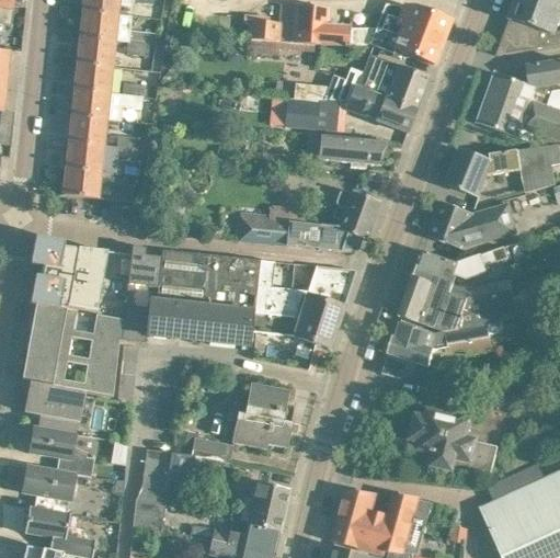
[(84,0),(83,9),(118,12),(120,2),(133,3),(133,2),(152,4),(153,0),(84,0)]
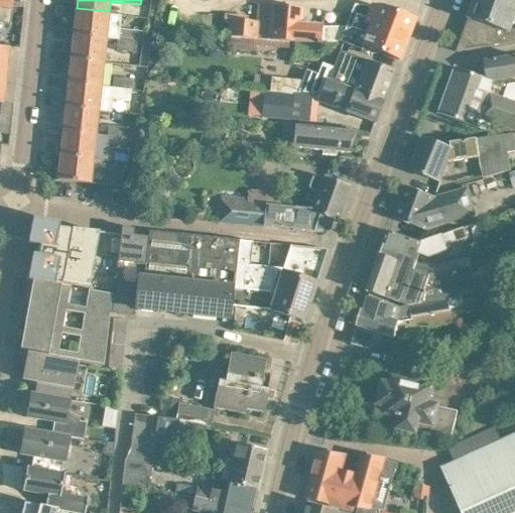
[(477,0),(459,49),(473,47),(514,38),(514,26),(514,0),(477,0)]
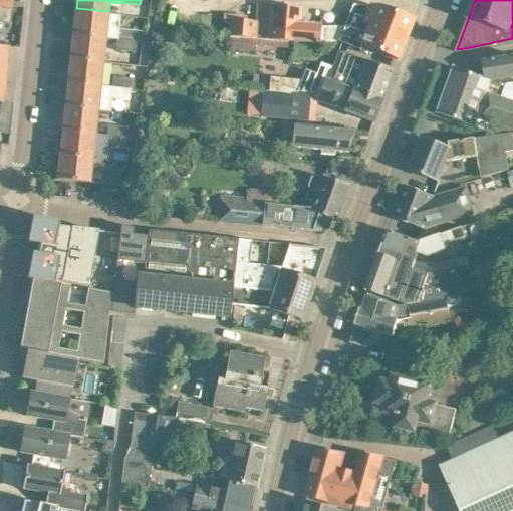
[(320,24),(320,21),(302,20),(303,6),(271,4),(257,3),(255,18),(248,17),(248,13),(232,11),(230,34),(269,37),(292,39),(294,39),(319,41),(320,24)]
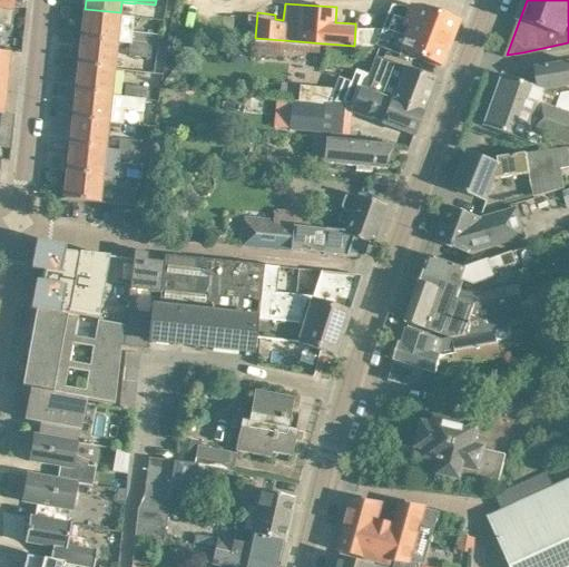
[(355,27),(354,46),(375,44),(400,52),(402,48),(420,56),(441,64),(458,19),(438,11),(421,5),(411,5),(404,5),(391,3),(383,27),(355,27)]
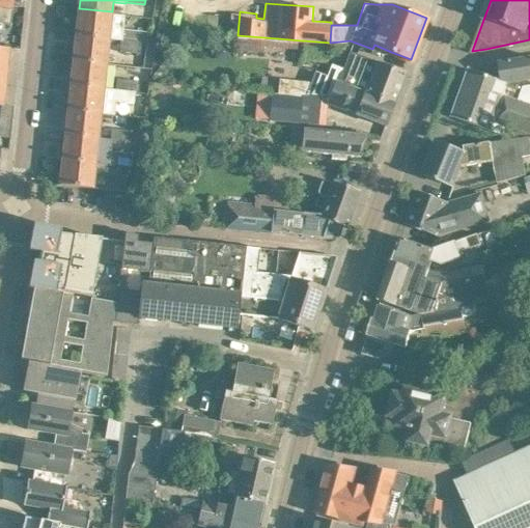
[(79,8),(76,33),(110,36),(120,38),(141,40),(142,28),(123,27),(126,14),(124,12),(112,11),(79,8)]
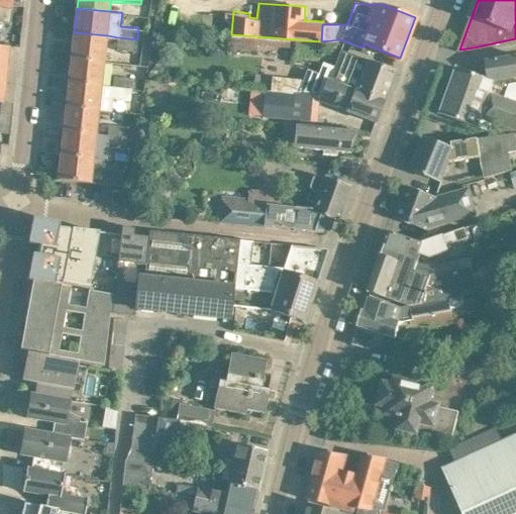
[(74,32),(72,57),(104,61),(107,35),(74,32)]
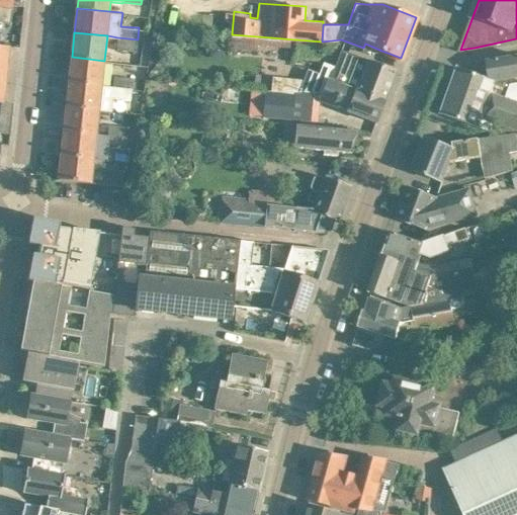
[(138,39),(117,37),(116,47),(137,49),(138,39)]
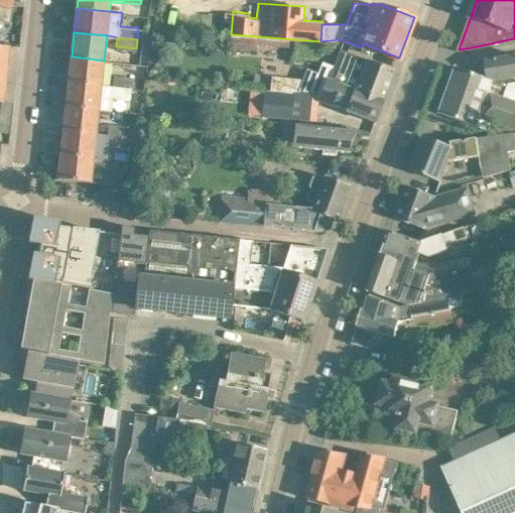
[(320,41),(295,39),(294,56),(319,58),(320,41)]
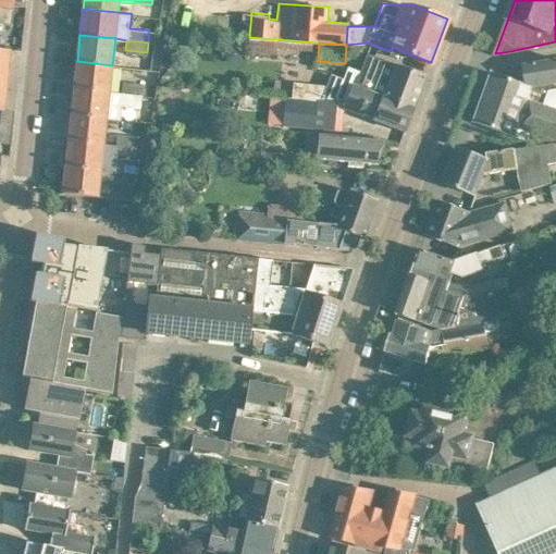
[(0,47),(0,57),(10,58),(11,48),(0,47)]
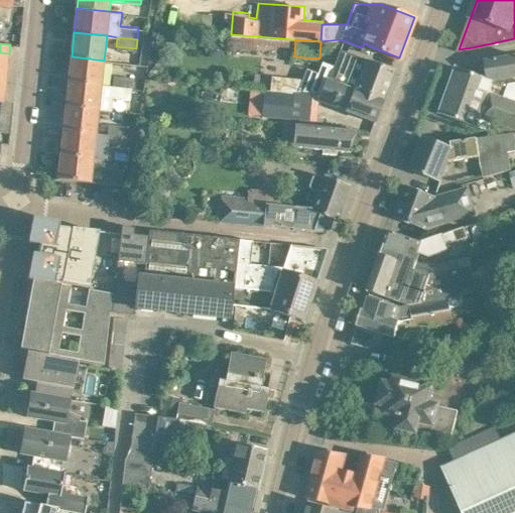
[(327,78),(326,80),(354,91),(355,89),(383,100),(395,69),(340,47),(334,66),(330,69),(326,78),(327,78)]
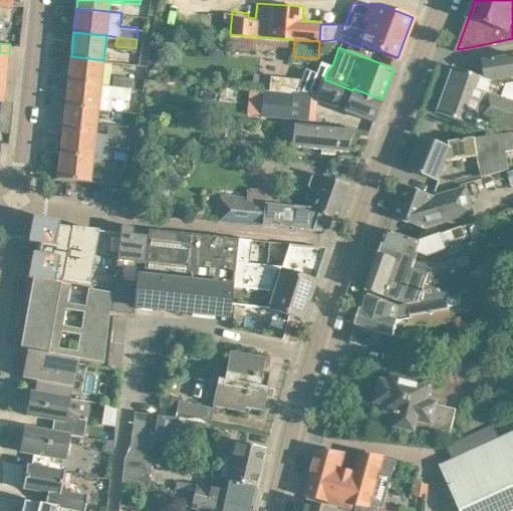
[(0,52),(0,65),(8,67),(9,53),(0,52)]
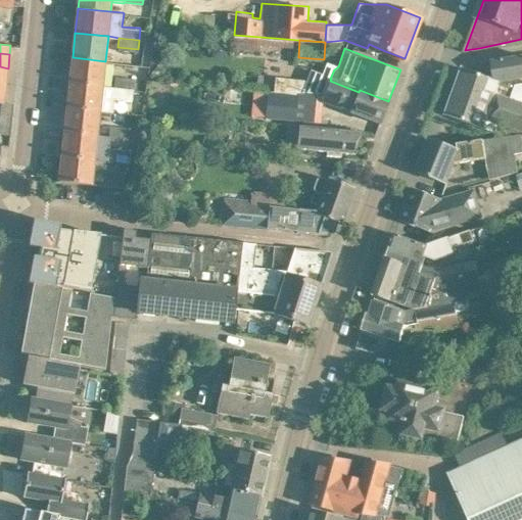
[(521,54),(492,59),(495,78),(464,66),(447,112),(499,131),(501,128),(502,128),(504,124),(521,129),(521,54)]
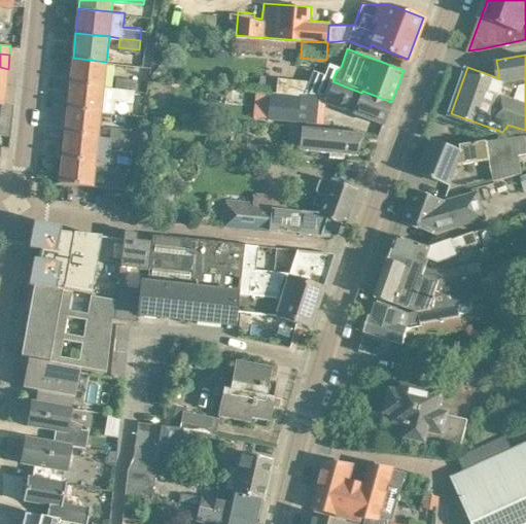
[(73,58),(70,82),(104,86),(104,85),(106,62),(73,58)]
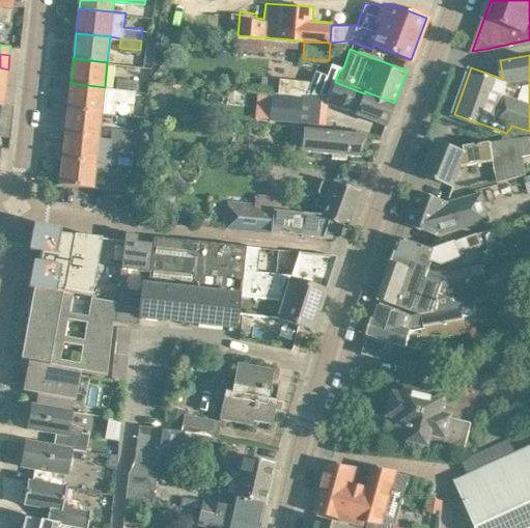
[(136,90),(137,90),(138,79),(116,76),(115,87),(115,88),(136,90)]
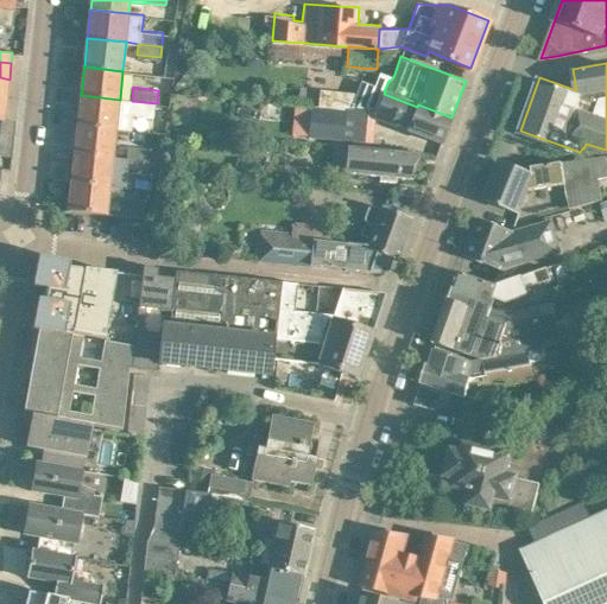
[(175,94),(174,108),(188,109),(189,95),(175,94)]
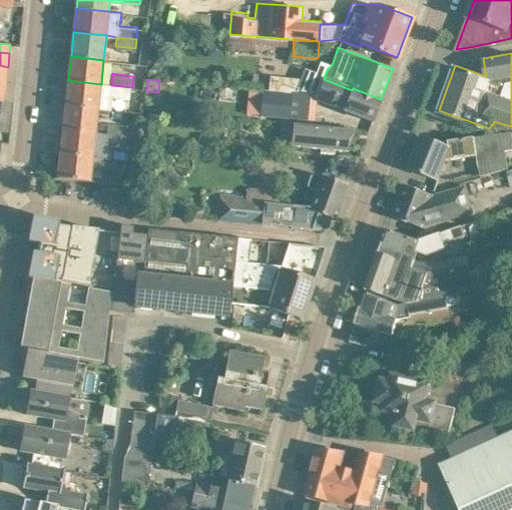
[(352,90),(324,79),(319,92),(316,98),(373,120),(381,99),(353,88),(352,90)]
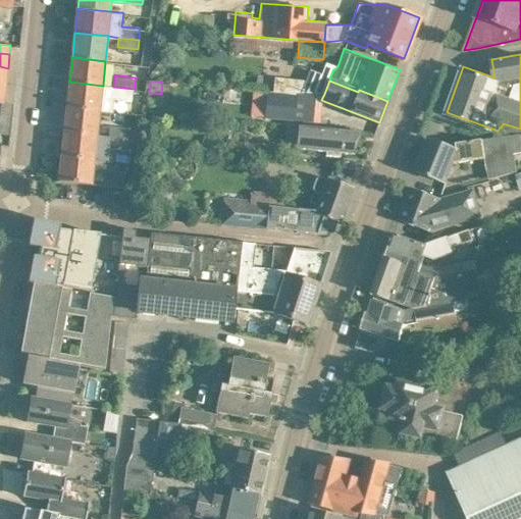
[(69,82),(67,105),(100,109),(100,110),(113,111),(114,98),(132,99),(134,89),(113,87),(113,86),(103,85),(103,86),(69,82)]
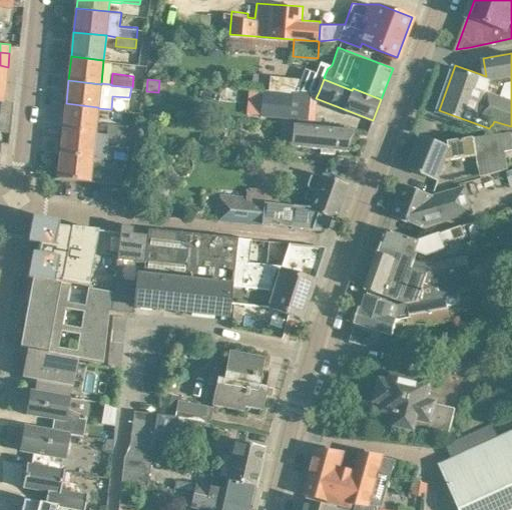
[(264,89),(263,101),(261,114),(309,118),(311,92),(264,89)]
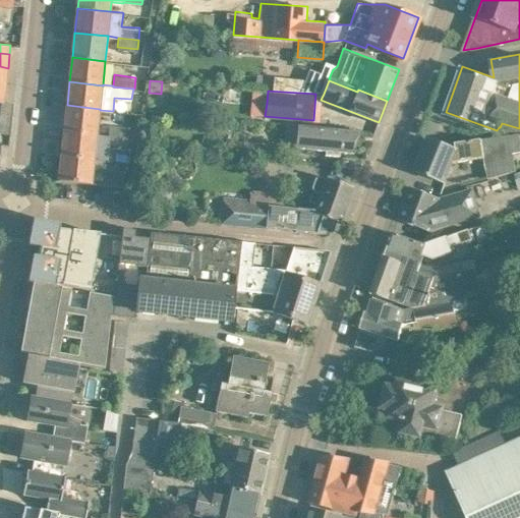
[(67,105),(64,130),(98,133),(100,110),(100,109),(67,105)]
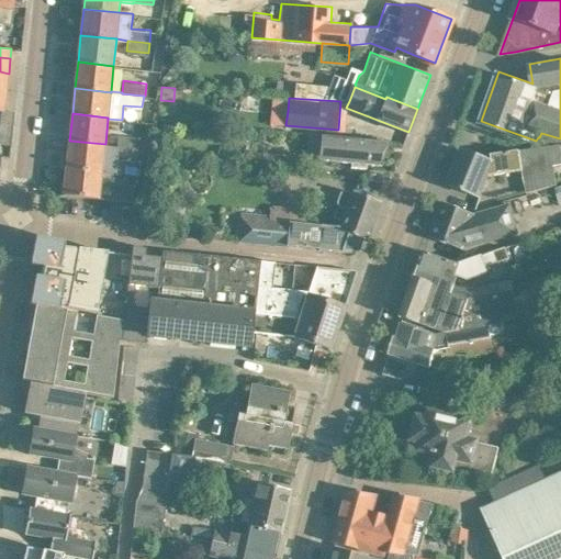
[(120,134),(119,146),(138,148),(139,136),(120,134)]
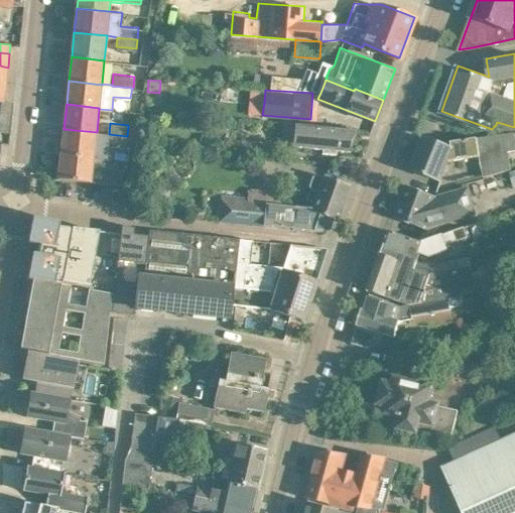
[(323,148),(323,152),(336,153),(337,149),(350,150),(350,149),(358,130),(359,130),(359,129),(295,123),(293,145),(323,148)]
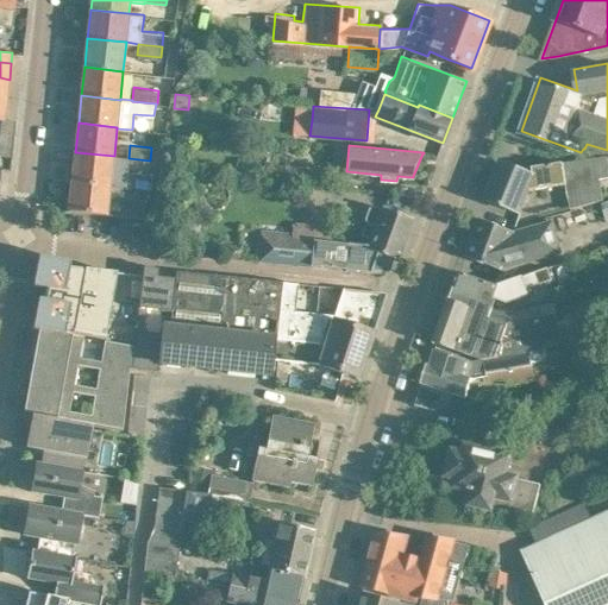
[(75,152),(71,181),(111,184),(114,156),(75,152)]
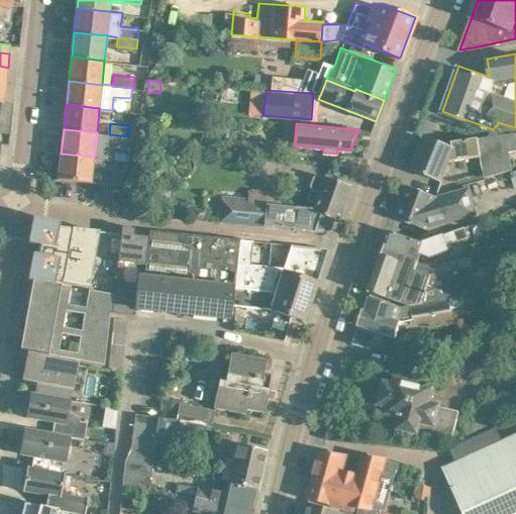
[(413,168),(429,174),(441,180),(449,160),(481,155),(485,176),(511,170),(513,169),(510,149),(515,148),(515,130),(452,140),(453,146),(426,136),(413,168)]
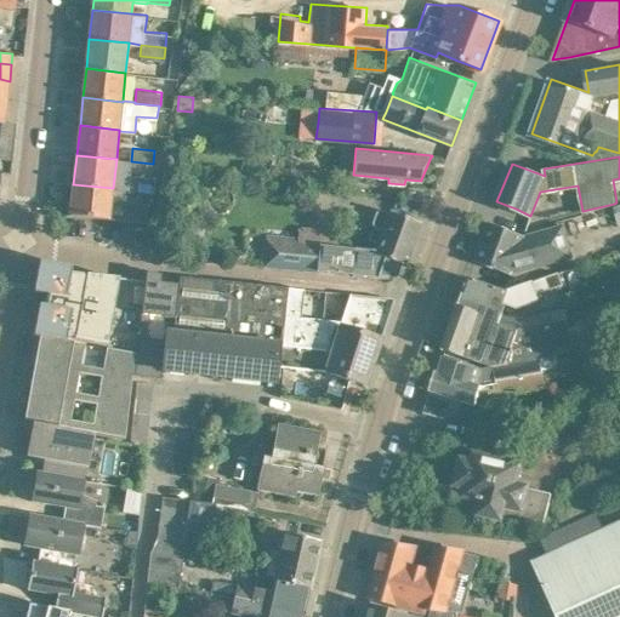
[(153,164),(131,161),(129,173),(151,176),(153,164)]
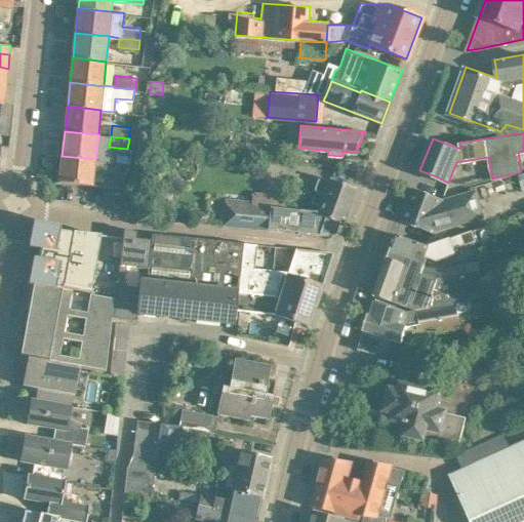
[(263,146),(245,144),(243,155),(262,157),(263,146)]
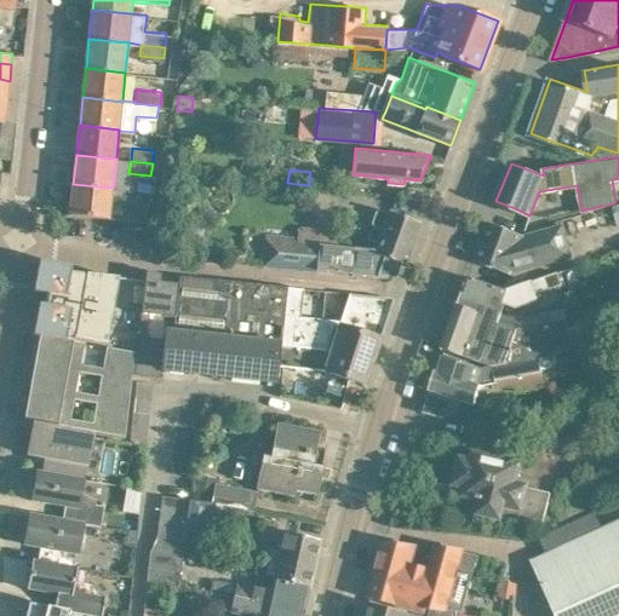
[(113,188),(73,184),(70,213),(145,222),(148,203),(131,201),(132,190),(113,189),(113,188)]
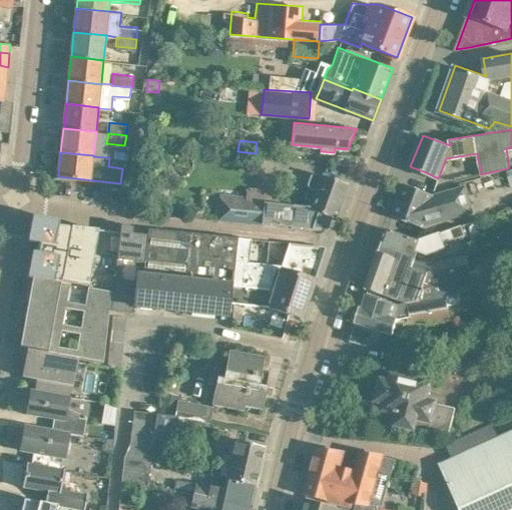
[(293,204),(265,201),(218,195),(216,218),(323,229),(328,226),(331,216),(336,218),(349,183),(330,176),(322,173),(316,171),(311,173),(307,183),(310,187),(307,188),(305,194),(306,197),(312,199),(309,205),(293,203),(293,204)]
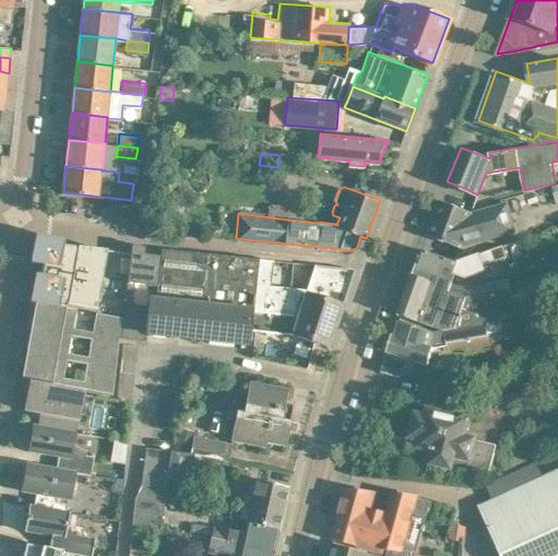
[(514,231),(508,202),(473,212),(461,206),(441,199),(428,234),(448,241),(460,246),(461,246),(514,231)]
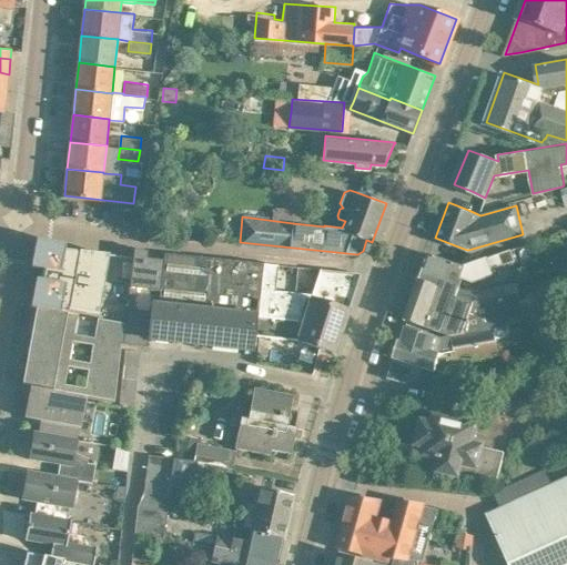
[(215,226),(214,238),(228,239),(229,229),(215,226)]
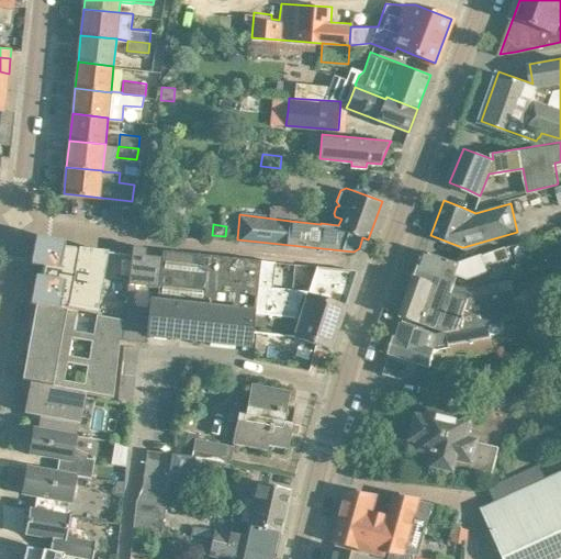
[(31,302),(36,303),(60,306),(60,302),(98,309),(108,249),(65,245),(65,241),(35,235),(31,263),(43,266),(42,276),(35,275),(31,302)]
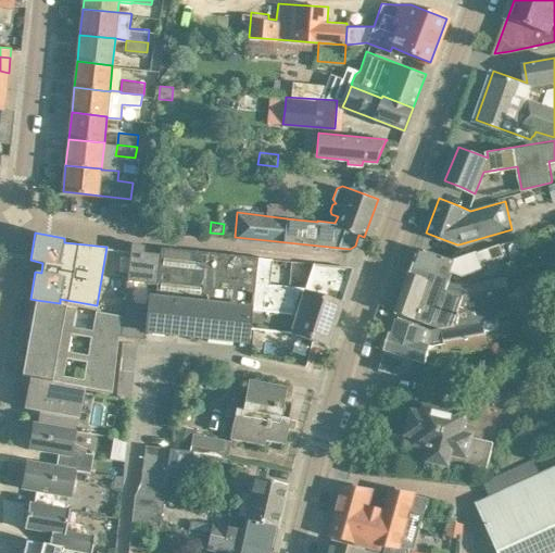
[(131,242),(123,314),(121,335),(144,338),(146,329),(147,329),(149,309),(150,297),(156,298),(162,246),(161,246),(161,253),(144,251),(144,244),(131,242)]
